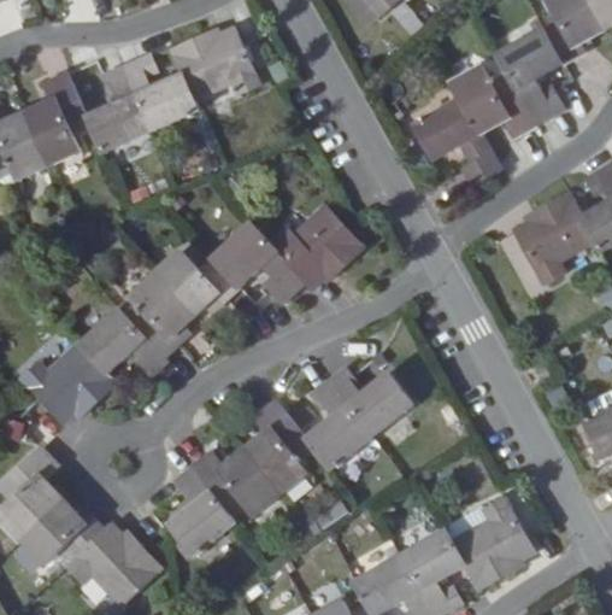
[(368,0),(380,12),(393,0),(368,0)]
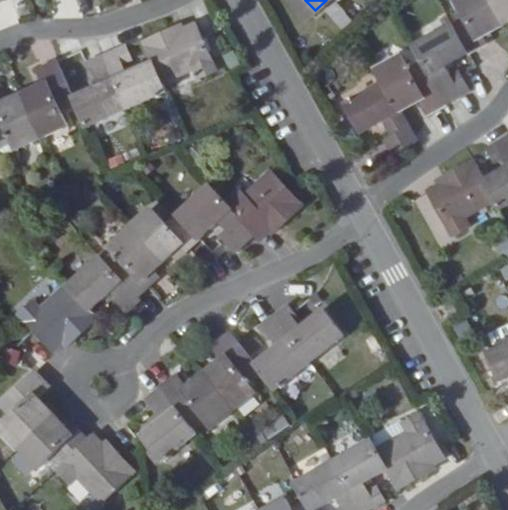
[(329,0),(318,10),(332,26),(343,16),(329,0)]
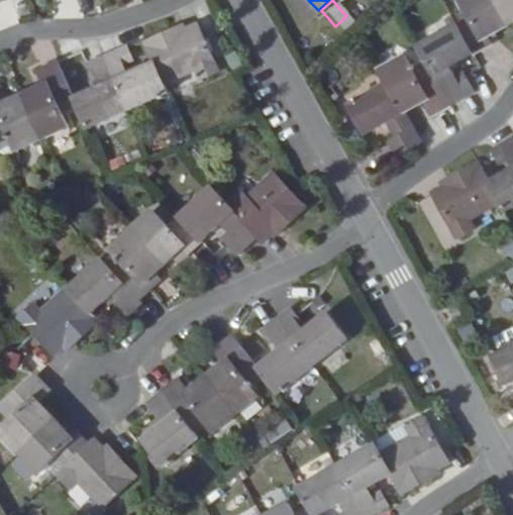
[(457,0),(467,14),(416,43),(425,60),(411,68),(403,55),(378,69),(385,81),(347,103),(365,133),(386,121),(395,136),(387,140),(396,155),(418,141),(403,113),(423,101),(431,115),(473,92),(465,78),(458,81),(450,66),(491,42),(488,37),(512,22),(512,0),(457,0)]
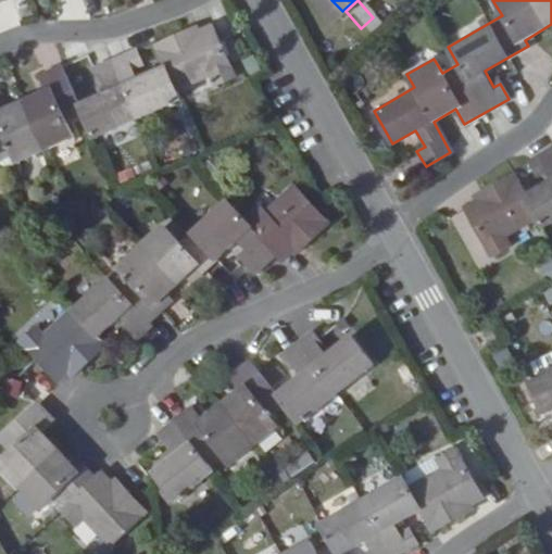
[(189,26),(153,42),(163,66),(174,90),(210,74),(214,85),(234,75),(211,23),(191,32),(189,26)]
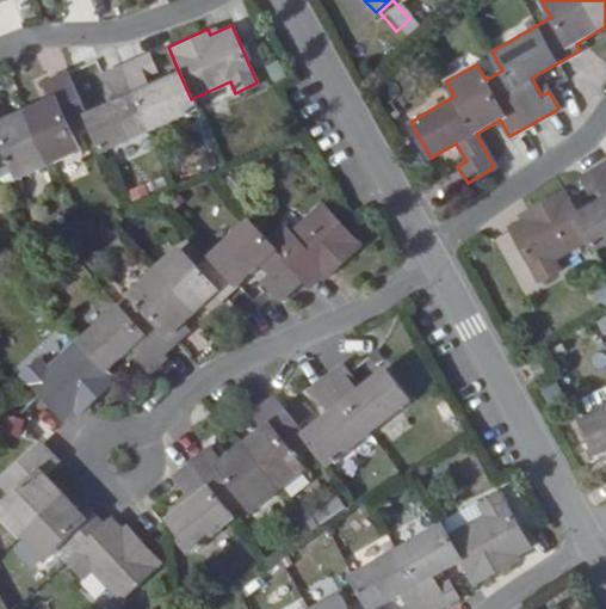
[(103,151),(196,109),(191,99),(179,73),(150,87),(144,77),(148,74),(141,57),(100,77),(107,92),(110,91),(115,103),(86,116),(90,124),(103,151)]
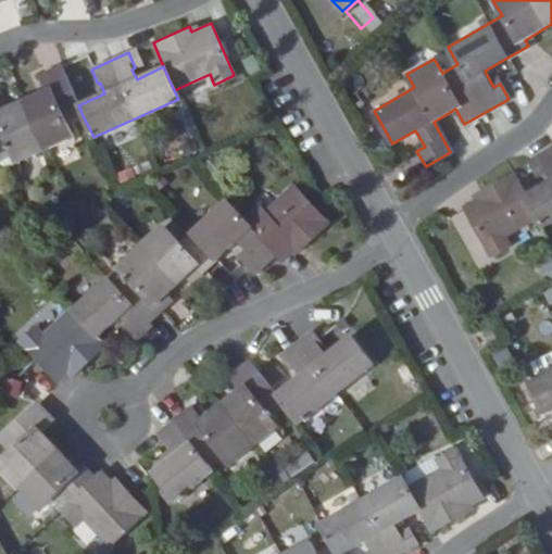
[(78,105),(61,66),(38,75),(45,90),(0,111),(0,149),(10,146),(16,162),(73,136),(66,121),(82,113),(78,105)]
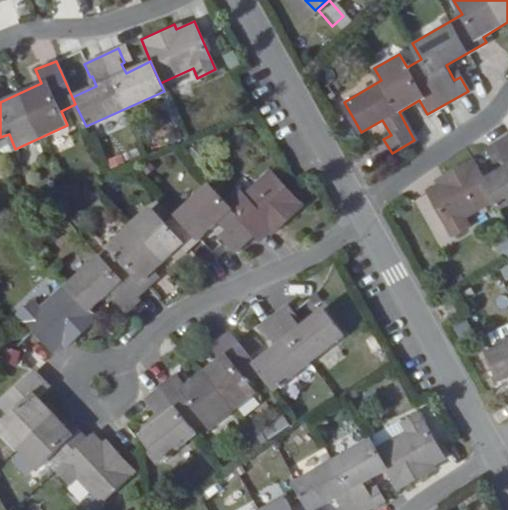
[(494,198),(499,209),(507,203),(507,136),(491,146),(498,159),(501,157),(507,167),(484,181),(471,158),(440,175),(442,179),(425,189),(450,235),(468,225),(462,215),(494,198)]
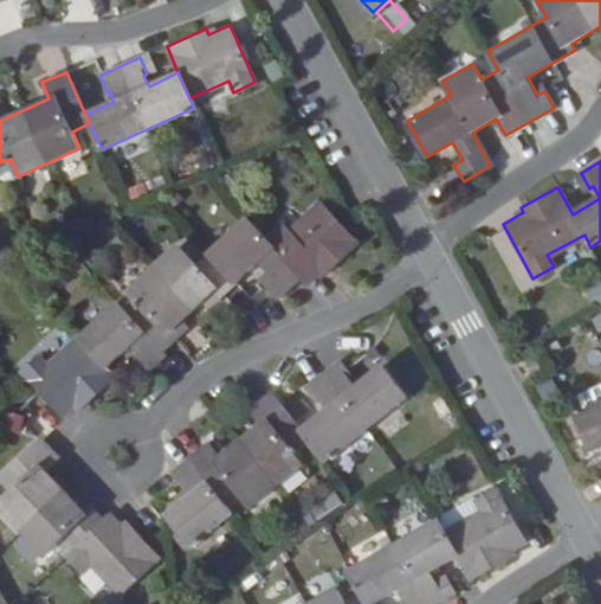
[(279,222),(263,238),(299,275),(305,282),(321,267),(325,272),(356,242),(317,201),(288,231),(279,222)]
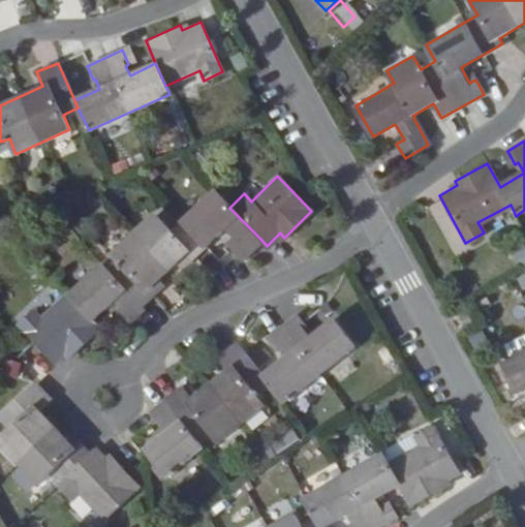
[(229,208),(213,191),(180,221),(204,246),(222,229),(235,242),(229,247),(242,258),(261,240),(229,208)]
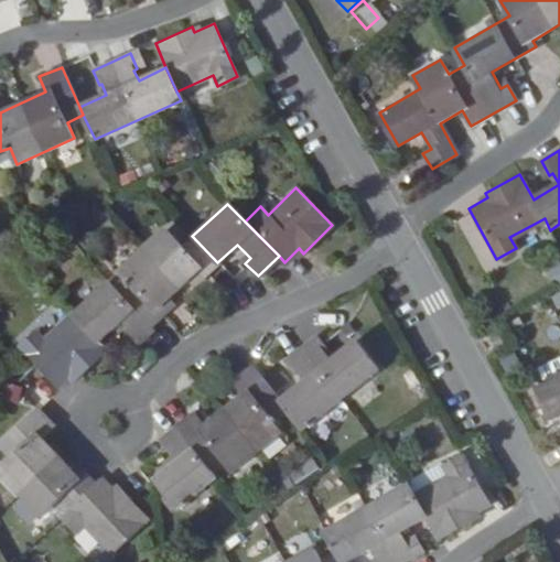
[(163,228),(141,249),(178,289),(195,272),(201,278),(217,262),(192,236),(180,247),(163,228)]
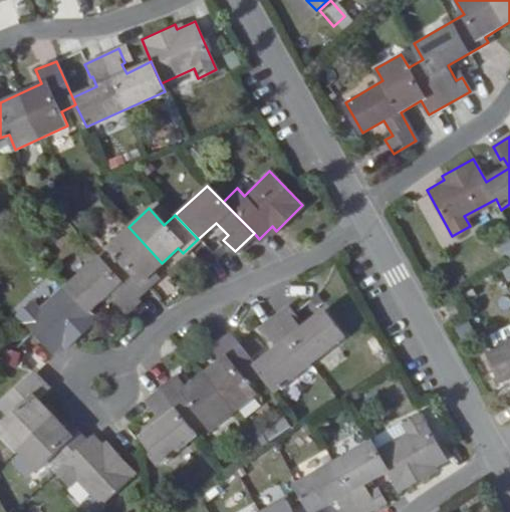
[(162,263),(129,227),(106,248),(122,265),(113,272),(137,297),(151,283),(146,278),(162,263)]
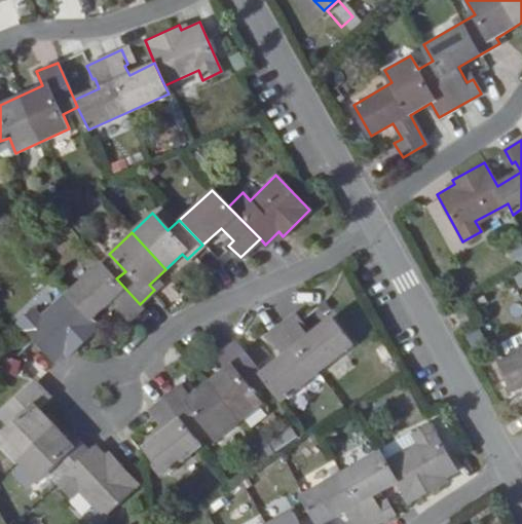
[(521,240),(504,250),(511,265),(521,260),(521,240)]
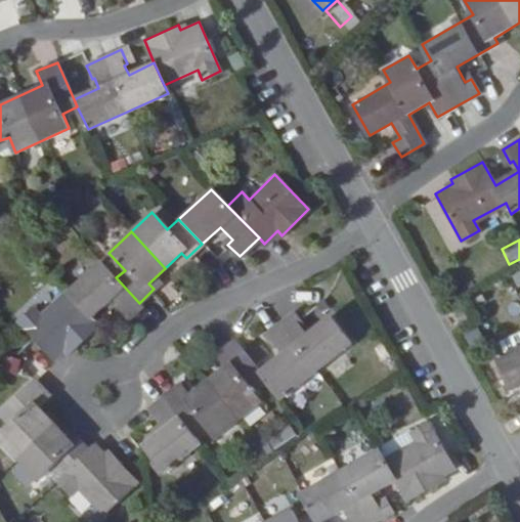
[(116,277),(101,261),(68,293),(90,317),(113,297),(120,305),(116,307),(126,318),(141,305),(139,303),(116,277)]
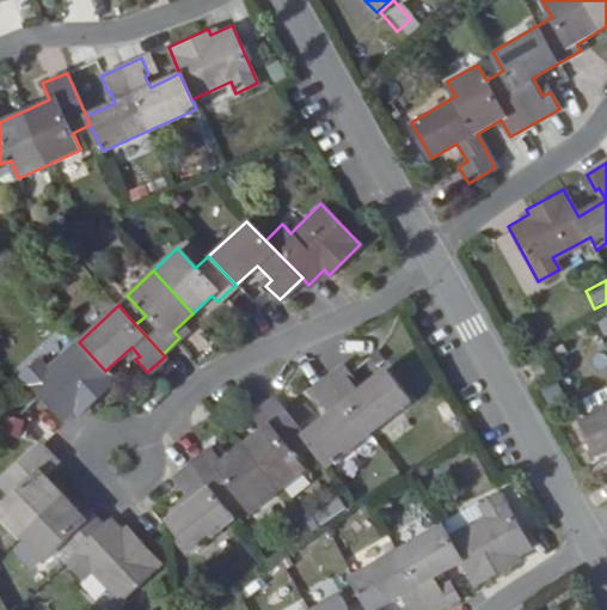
[(79,342),(77,341),(48,368),(38,359),(19,374),(61,419),(78,403),(81,407),(114,378),(105,371),(79,342)]
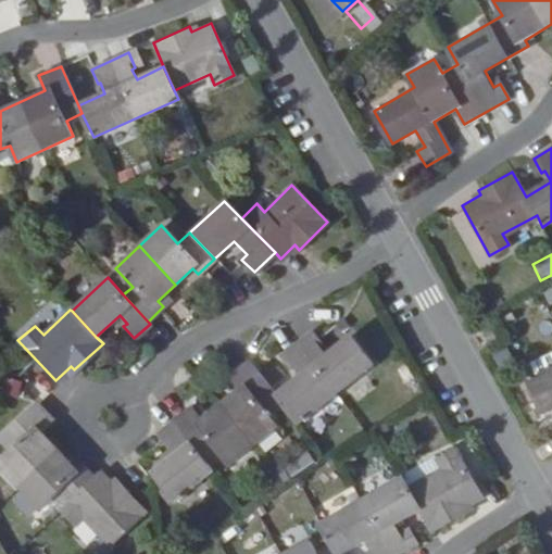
[(312,330),(296,343),(336,393),(373,364),(351,335),(326,354),(320,345),(322,344),(312,330)]
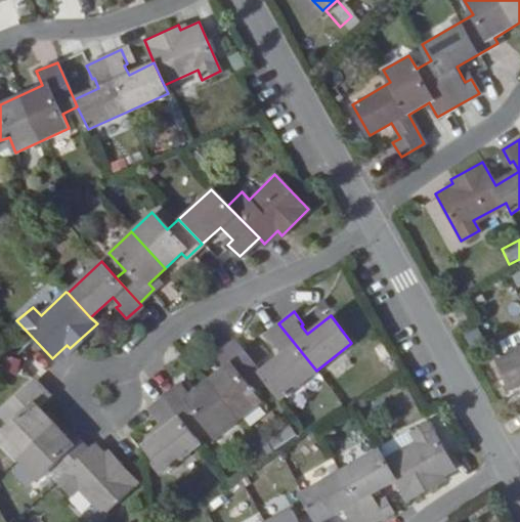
[(316,371),(278,323),(263,335),(272,347),(275,345),(284,353),(259,372),(266,380),(282,398),(316,371)]
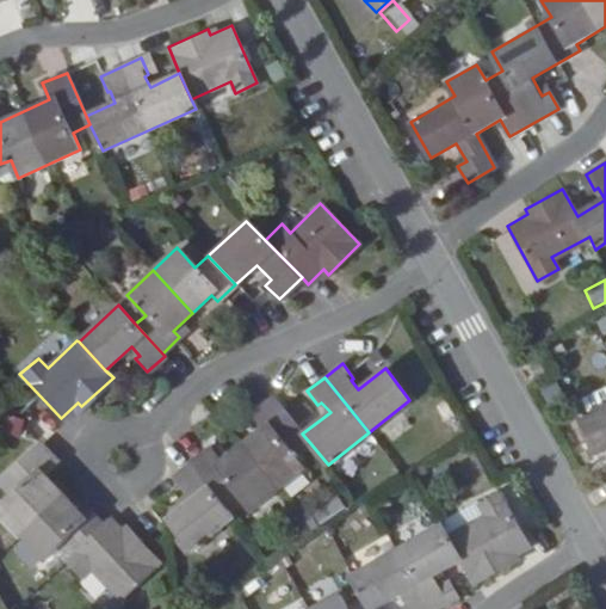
[(261,426),(242,443),(279,491),(307,471),(295,455),(310,443),(302,434),(272,394),(251,412),(261,426)]
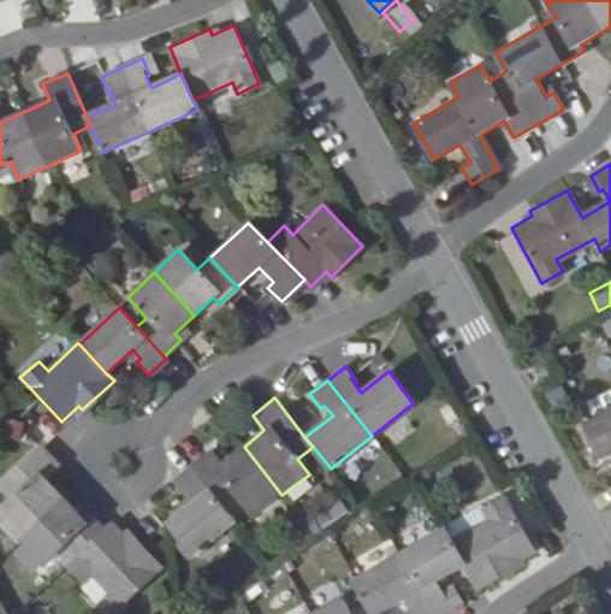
[(610,408),(582,421),(598,459),(610,453),(610,408)]
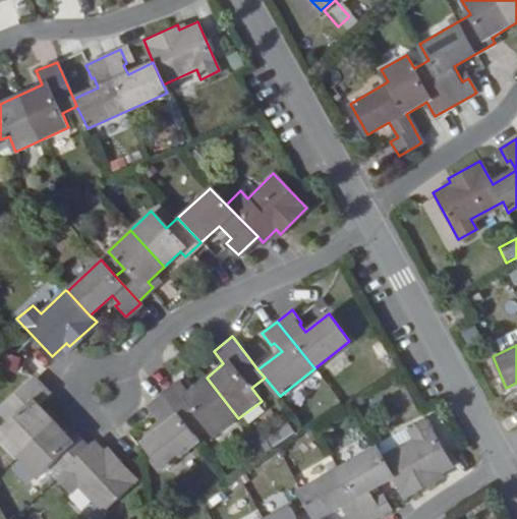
[(14,369),(14,352),(0,352),(0,369),(14,369)]
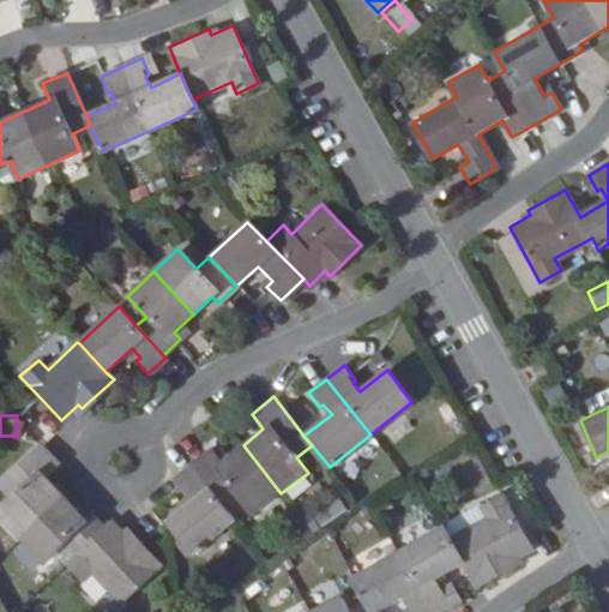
[(0,515),(19,535),(61,497),(43,478),(58,465),(40,444),(0,479),(0,486),(10,497),(0,505),(0,515)]
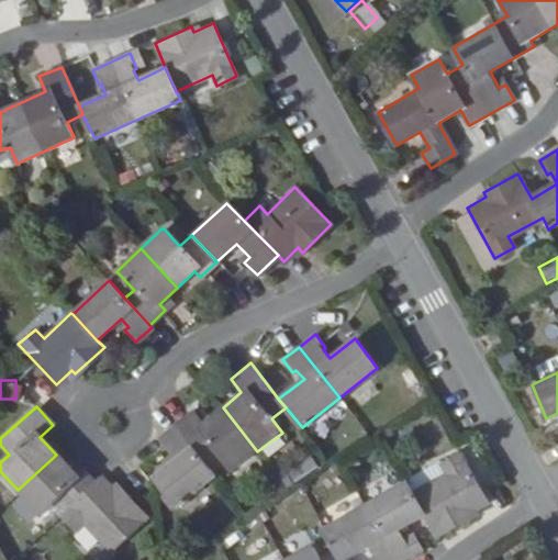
[(174,425),(209,469),(222,459),(232,472),(257,451),(223,407),(200,424),(190,412),(174,425)]
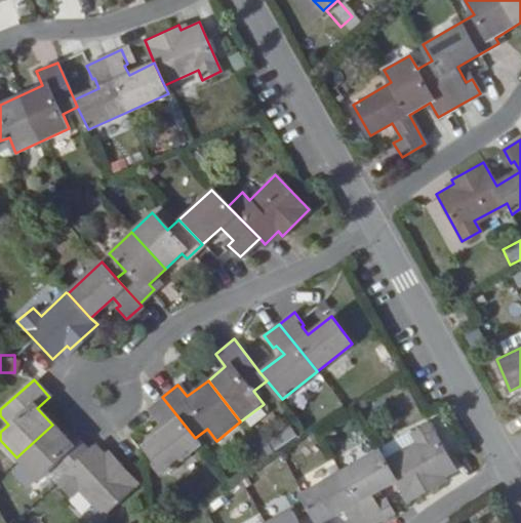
[(195,438),(162,397),(146,409),(155,423),(159,419),(165,427),(143,445),(162,471),(198,443),(195,438)]
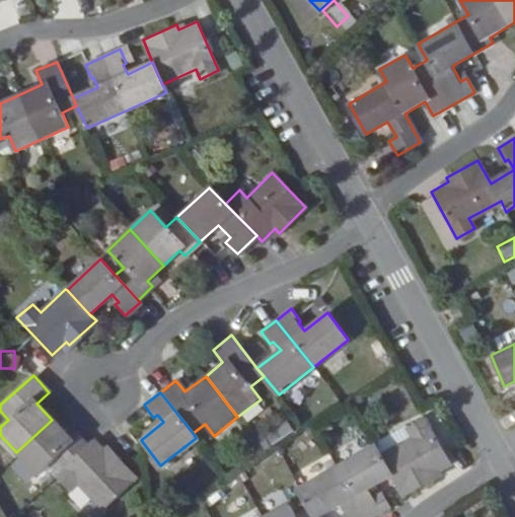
[(411,434),(379,452),(390,473),(401,494),(433,477),(430,472),(448,463),(423,417),(406,426),(411,434)]
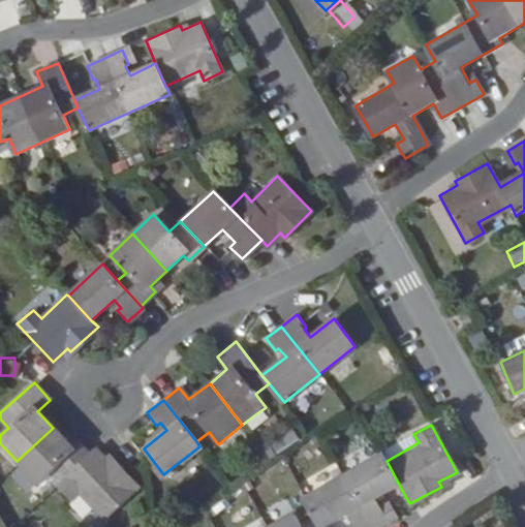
[(67,445),(53,428),(17,461),(36,483),(55,466),(64,477),(88,456),(73,440),(67,445)]
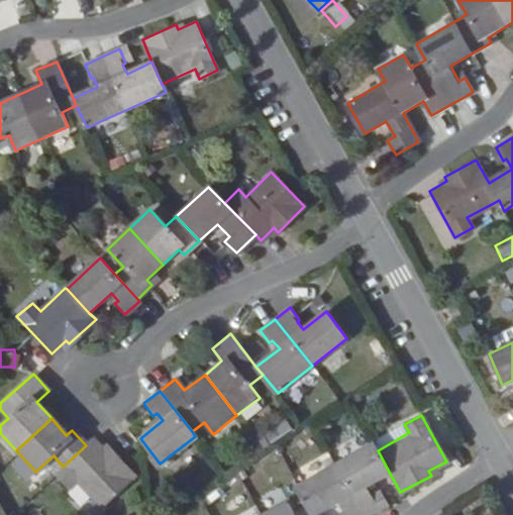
[(63,467),(55,474),(68,488),(76,480),(101,507),(135,476),(111,448),(106,452),(93,438),(86,445),(63,467)]
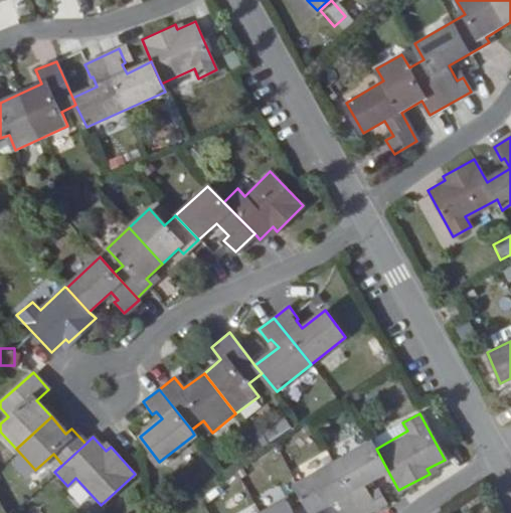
[(371,441),(333,462),(360,512),(361,512),(379,504),(371,490),(368,492),(363,483),(387,470),(371,441)]
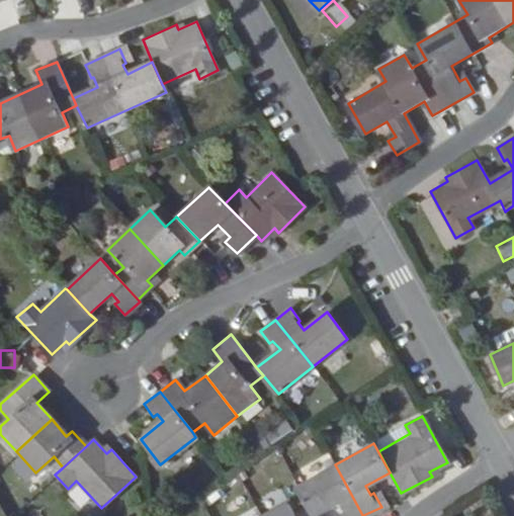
[(362,515),(335,464),(295,487),(308,509),(312,515),(313,515),(338,502),(342,511),(339,512),(341,515),(362,515)]
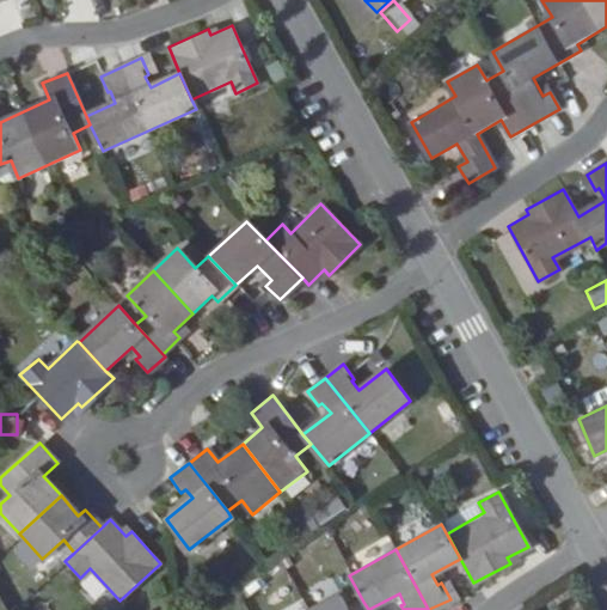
[(348,609),(339,593),(311,609),(368,609),(363,602),(348,609)]
